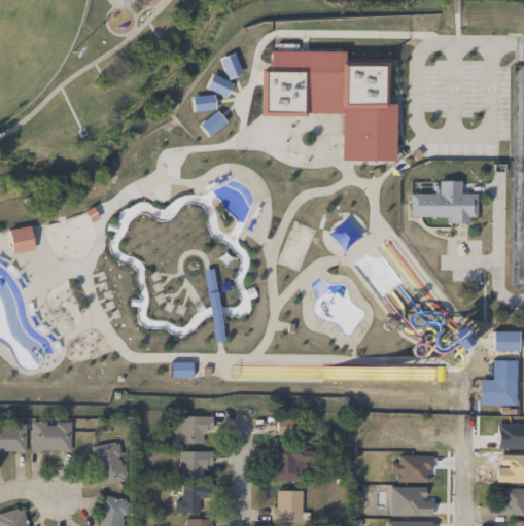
[(259,116),(259,70),(270,70),(270,50),(347,53),(347,60),(389,60),(389,104),(395,105),(394,162),(343,162),(343,114),(306,114),(305,117),(259,116)]
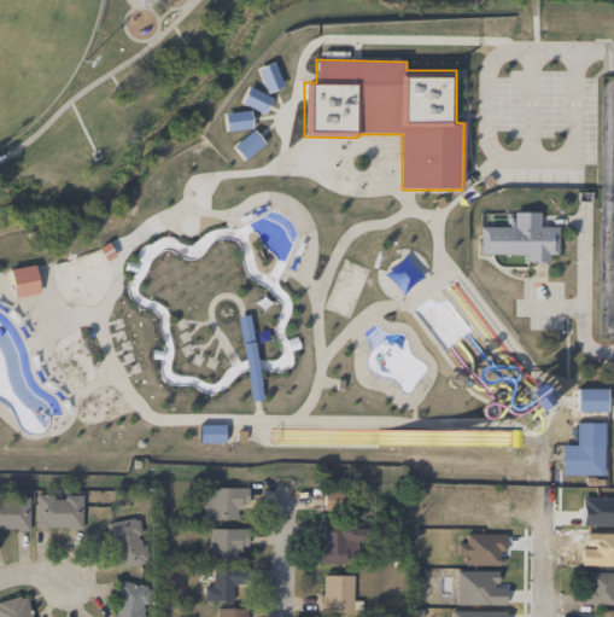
[(257,70),(274,62),(286,86),(276,91),(269,94),(257,70)]
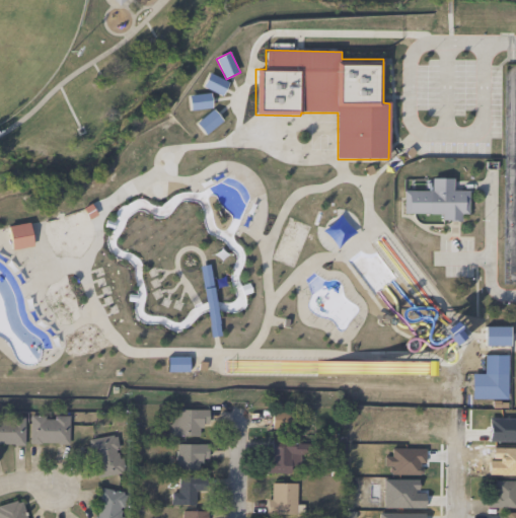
[(203,86),(210,73),(230,83),(226,90),(222,97),(203,86)]
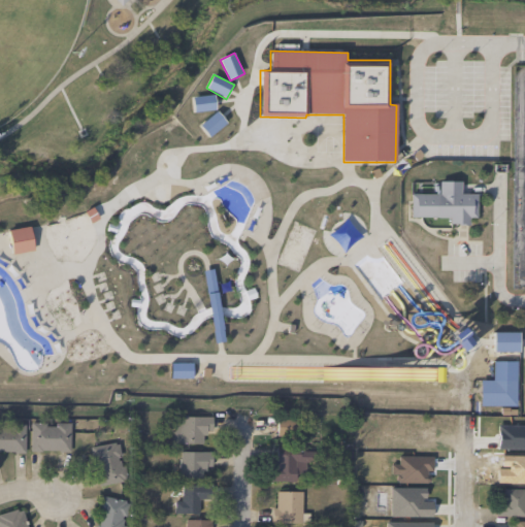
[(215,95),(216,102),(217,110),(194,112),(193,97),(215,95)]
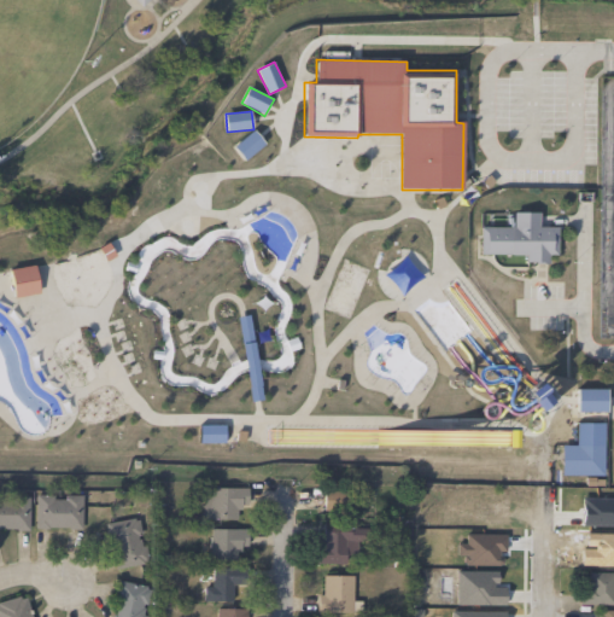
[(246,161),(234,147),(255,131),(261,138),(267,145),(246,161)]
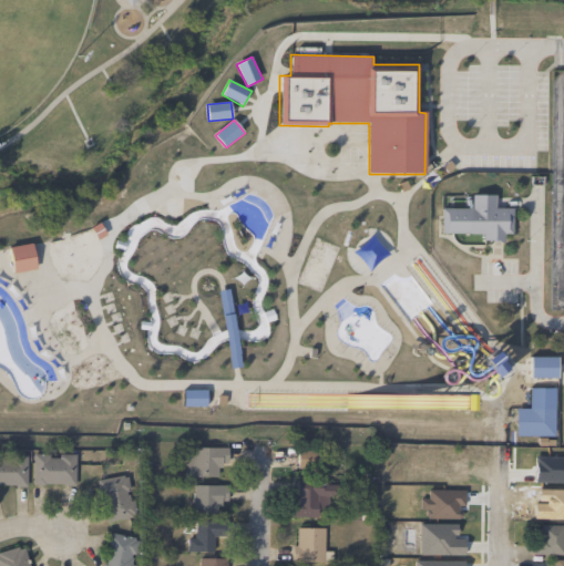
[(443,208),(471,208),(471,197),(471,195),(498,195),(498,208),(514,208),(513,234),(505,234),(505,242),(486,242),(483,240),(483,234),(453,234),(442,234),(443,208)]
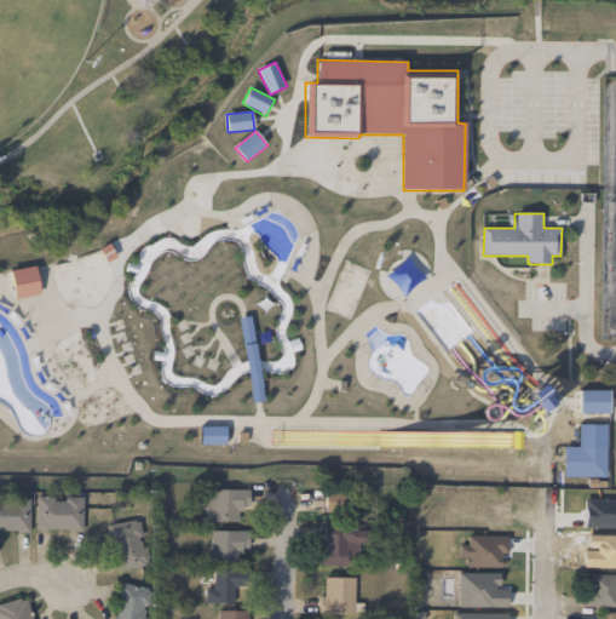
[(522,391),(528,388),(531,384),(536,380),(542,388),(540,390),(550,403),(539,413),(522,391)]
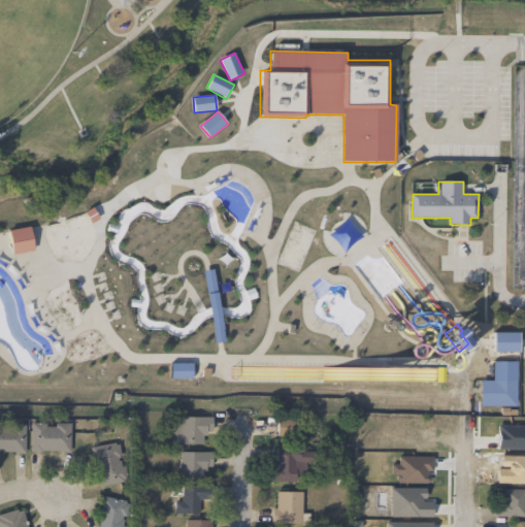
[(495,353),(521,353),(521,332),(495,332),(495,353)]
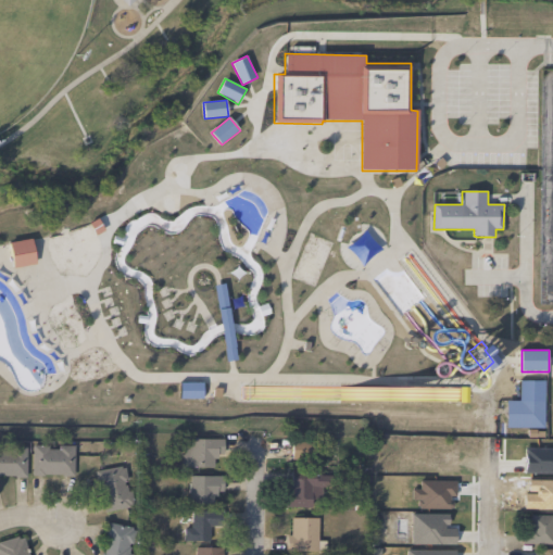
[(451,387),(463,388),(463,399),(460,398),(460,403),(451,403),(451,401),(451,398),(451,395),(451,393),(451,391),(451,390),(451,387)]
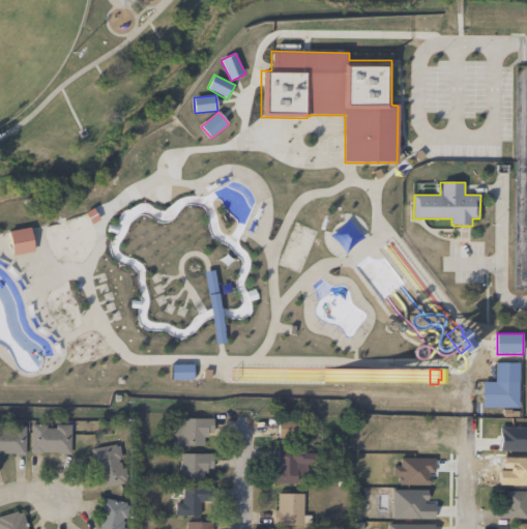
[(176,444),(176,418),(212,418),(212,444),(176,444)]
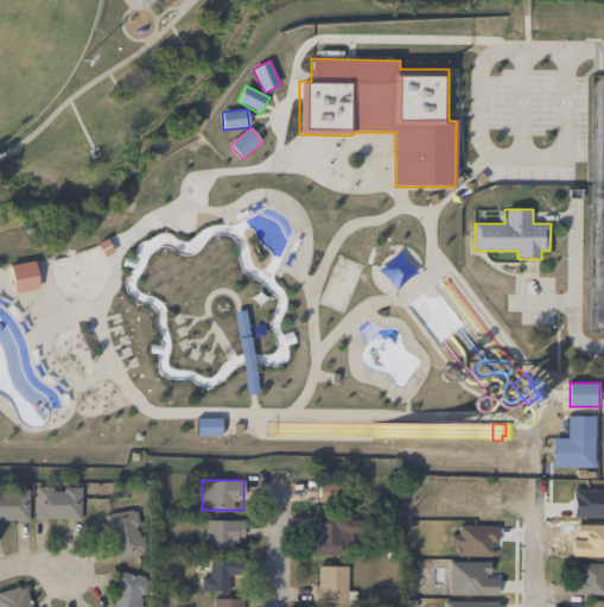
[(344,484),(344,503),(320,503),(320,484),(344,484)]
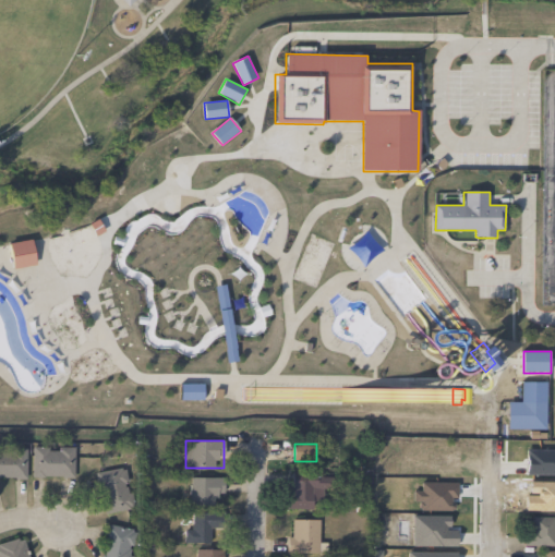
[(76,446),(76,477),(34,477),(34,446),(76,446)]
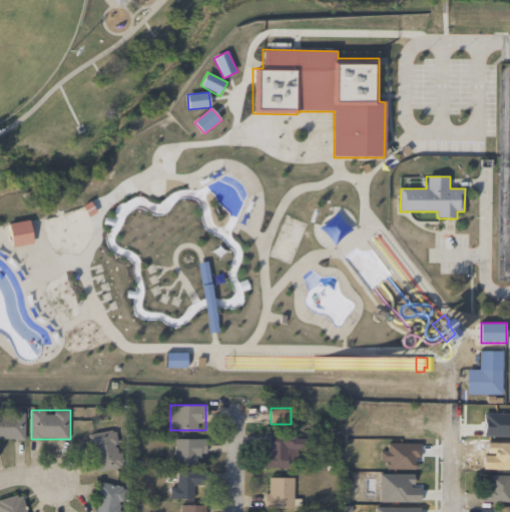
[(0,440),(0,413),(26,413),(26,440),(0,440)]
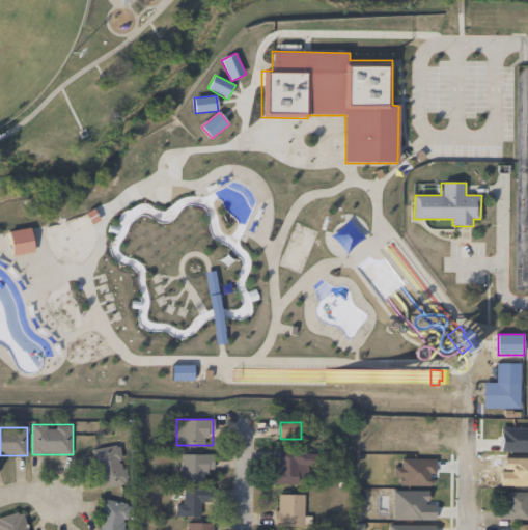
[(95,449),(123,445),(129,485),(101,490),(95,449)]
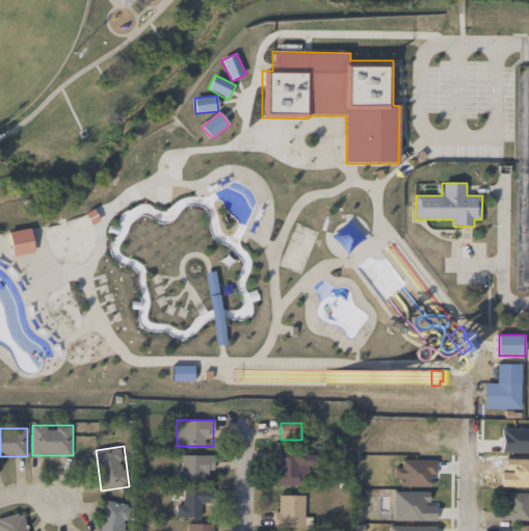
[(310,478),(300,478),(300,485),(275,485),(275,451),(310,451),(310,478)]
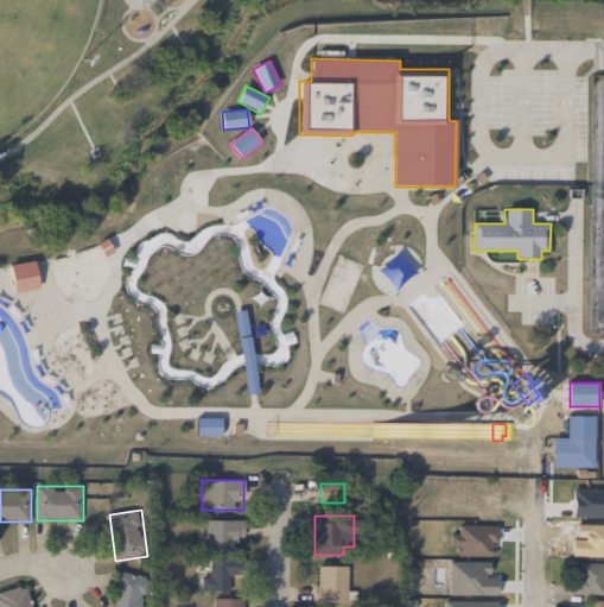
[(245,520),(245,541),(234,541),(234,551),(208,551),(208,520),(245,520)]
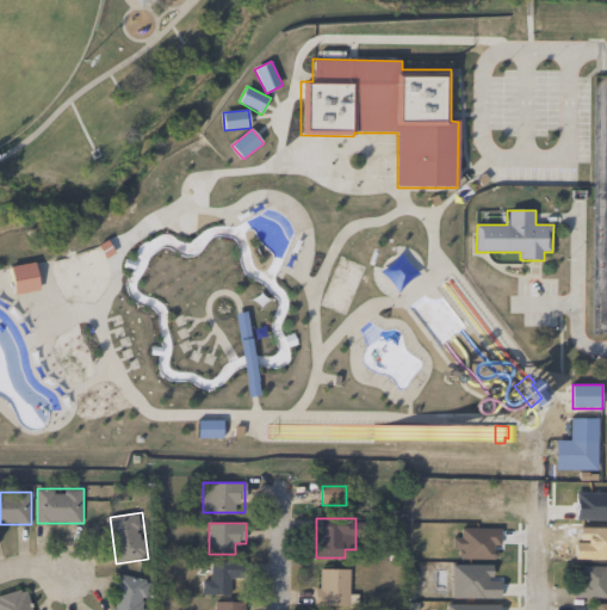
[(211,562),(241,562),(241,593),(204,593),(204,574),(211,574),(211,562)]
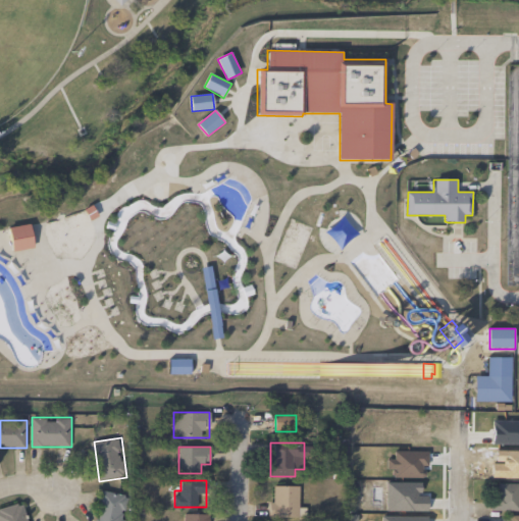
[(518,511),(491,511),(491,499),(500,499),(500,484),(518,484),(518,511)]
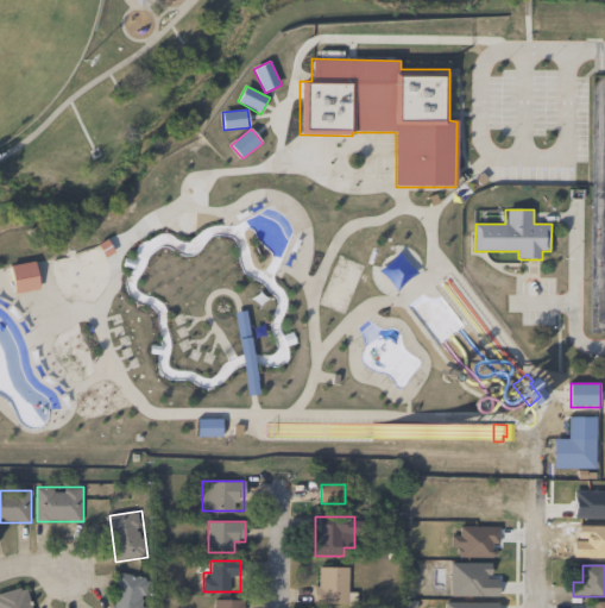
[(315,606),(315,568),(351,568),(351,606),(315,606)]
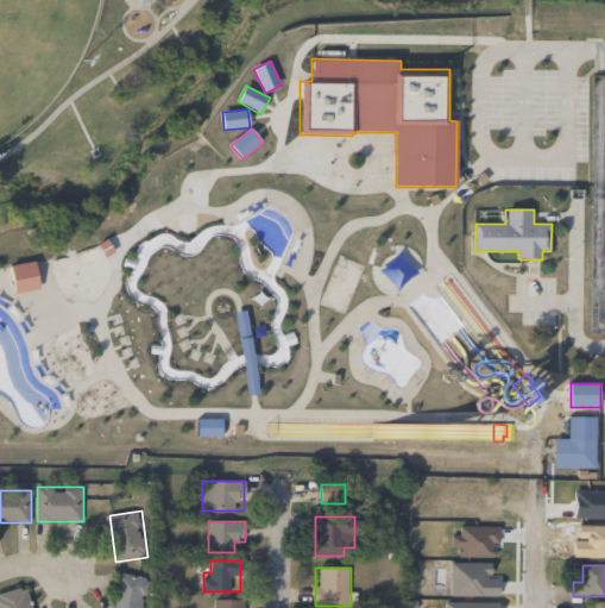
[(112,607),(118,572),(150,577),(145,607),(112,607)]
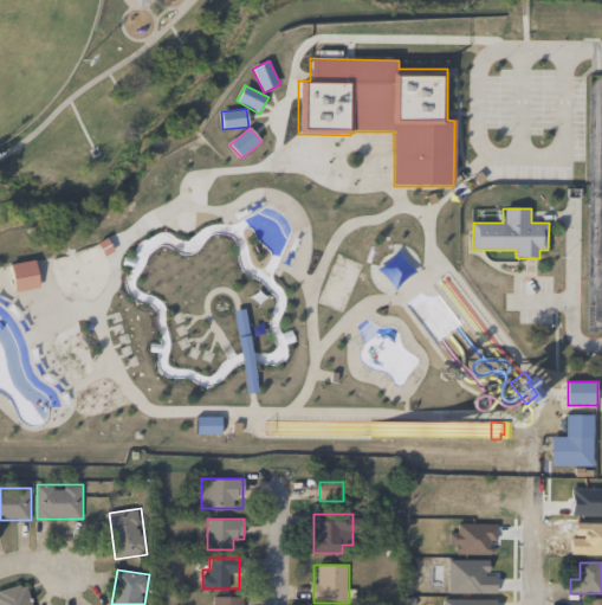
[(0,604),(0,591),(27,584),(33,604),(0,604)]
